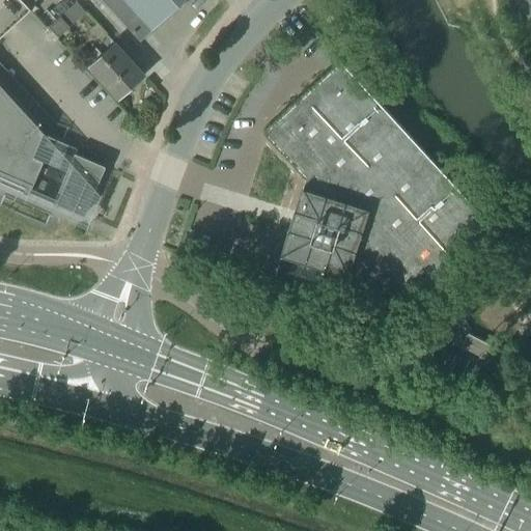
[(0,83),(0,38),(31,10),(22,1),(21,0),(0,0),(0,177),(84,215),(105,166),(76,154),(78,148),(47,136),(38,127),(39,127),(0,83)]
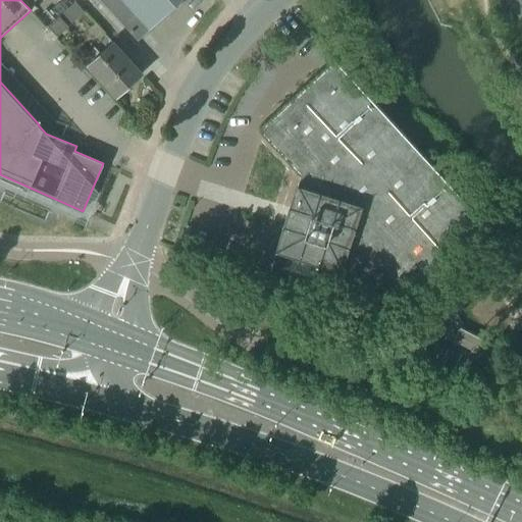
[(100,0),(138,41),(180,0),(100,0)]
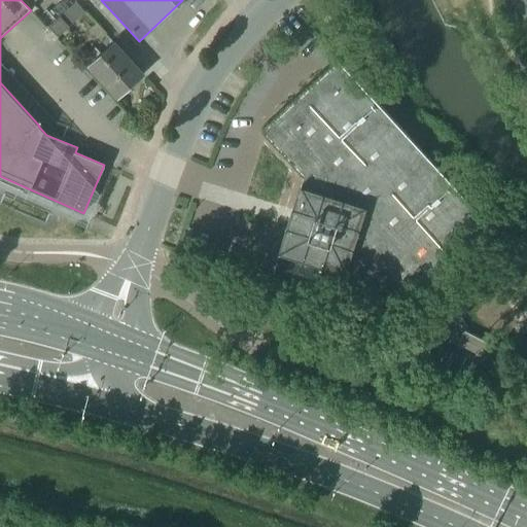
[(526,0),(518,0),(520,4),(526,15),(526,0)]
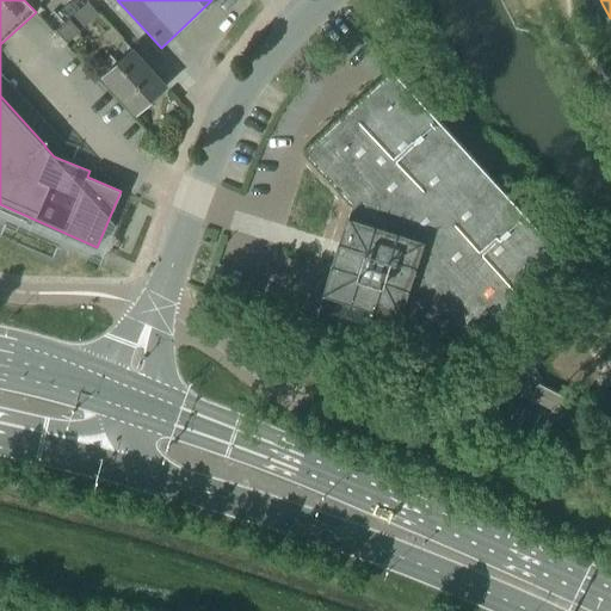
[(82,28),(98,14),(87,2),(73,17),(82,28)]
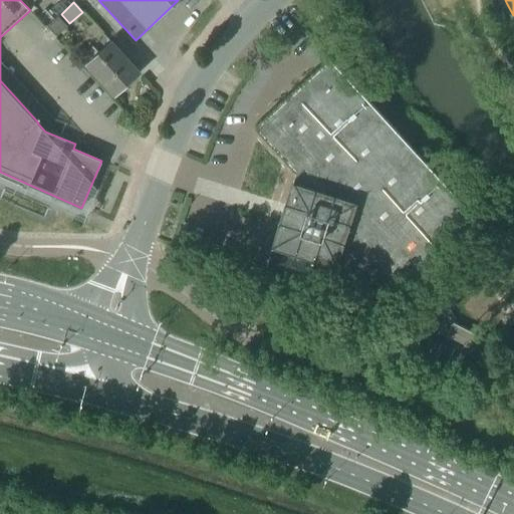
[(47,26),(47,27),(56,36),(69,23),(61,14),(47,26)]
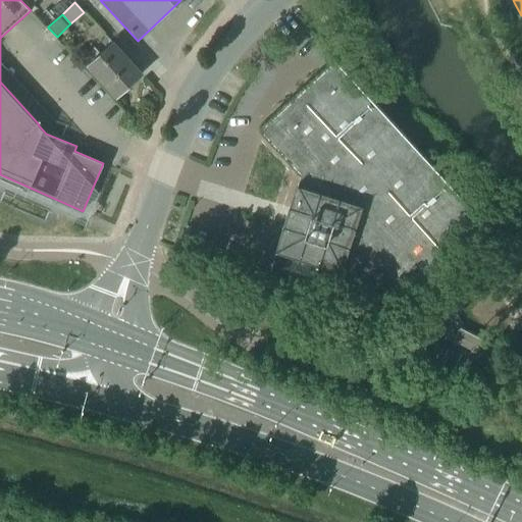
[(112,42),(87,65),(116,97),(141,74),(112,42)]
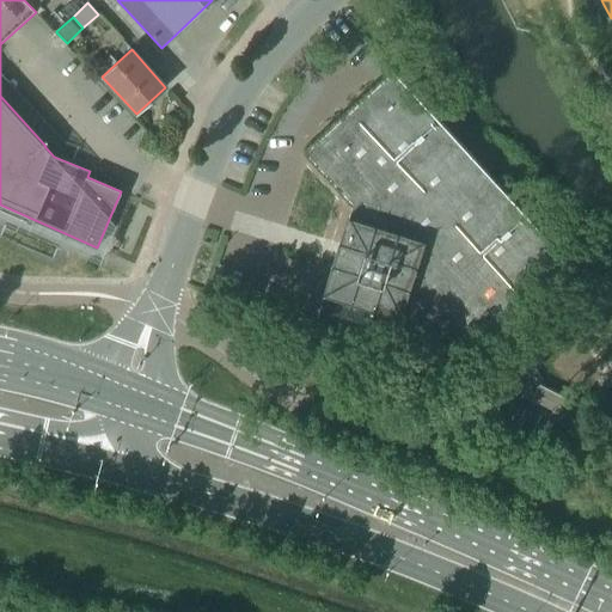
[(451,360),(476,337),(483,346),(570,264),(392,72),(305,152),(353,203),(317,318),(451,360)]
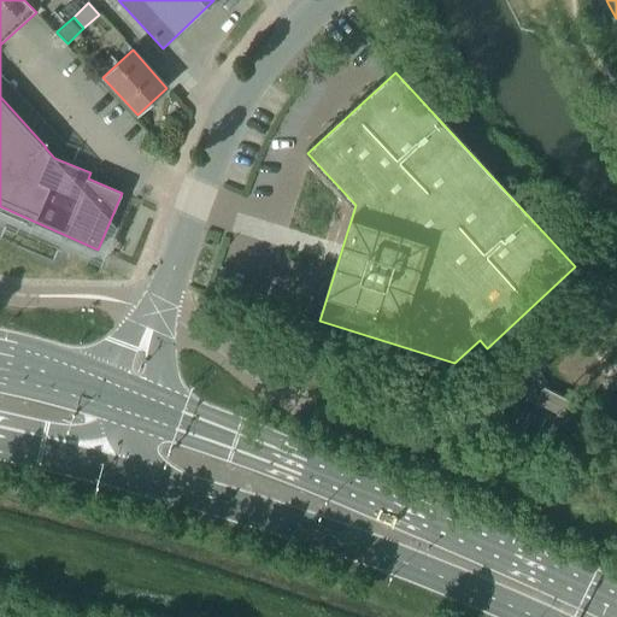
[(551,425),(565,433),(570,421),(580,425),(587,410),(535,385),(527,400),(556,413),(552,424),(551,425)]
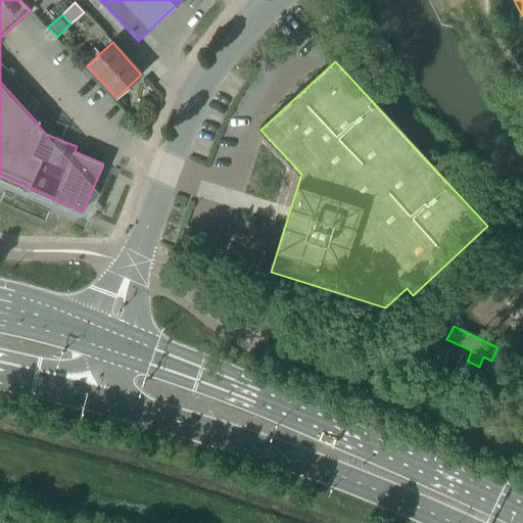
[(430,340),(422,358),(455,373),(462,357),(430,340)]
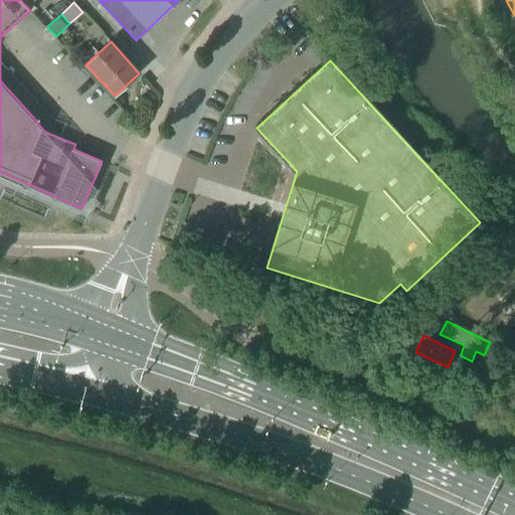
All buildings are outlined.
